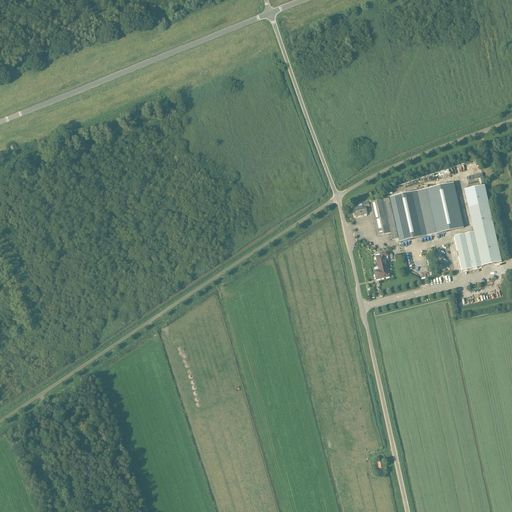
[(8,146),(11,152),(17,150),(14,143),(8,146)]
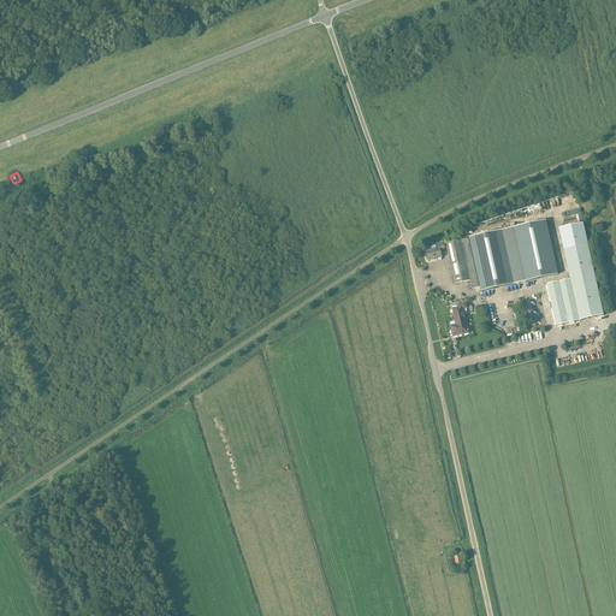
[(472,289),(480,286),(481,291),(558,274),(546,221),(469,238),(445,243),(455,284),(471,280),(472,289)]
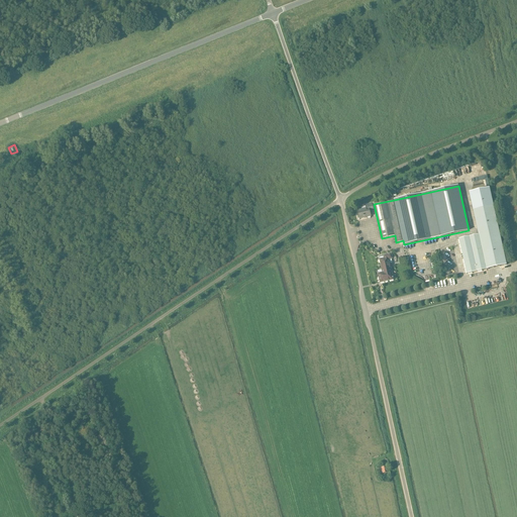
[(479,234),(459,238),(467,274),(507,265),(494,205),(491,193),(490,188),(470,192),(474,210),(479,234)]
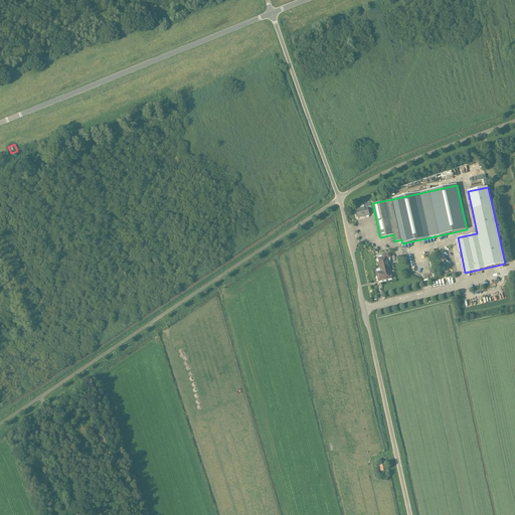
[(365,204),(365,207),(356,209),(358,218),(369,215),(368,210),(372,209),(370,203),(365,204)]
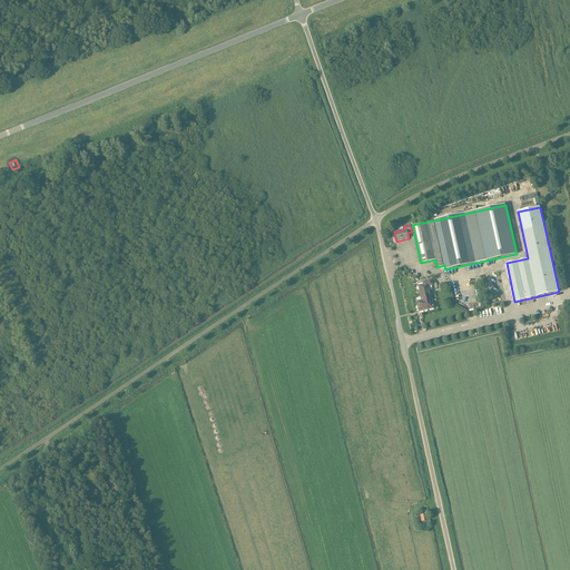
[(419,286),(421,295),(431,293),(429,286),(433,285),(432,281),(423,282),(423,285),(419,286)]
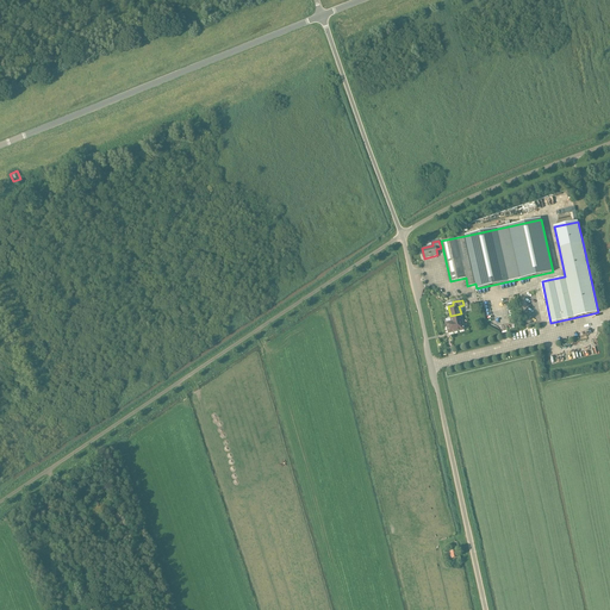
[(465,330),(461,313),(450,316),(452,322),(448,323),(449,327),(447,327),(448,334),(465,330)]
